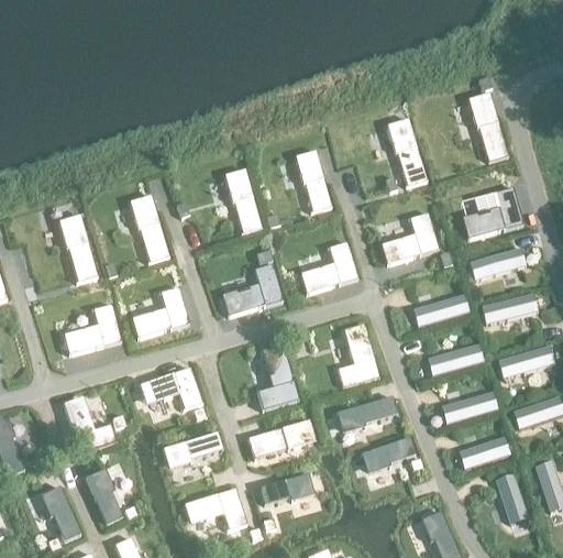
[(492,96),(471,102),(471,104),(478,128),(479,127),(490,161),(509,154),(492,97),(492,96)]
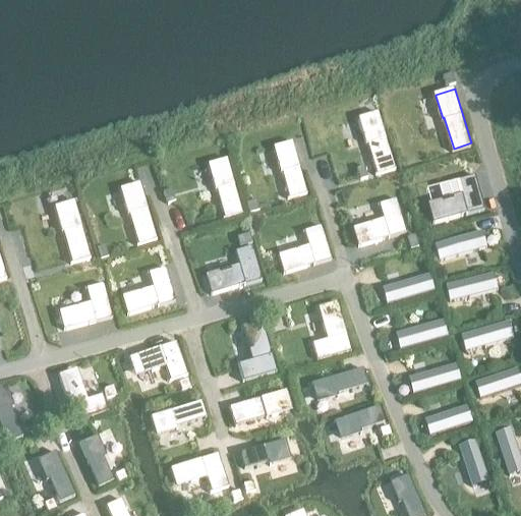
[(380,111),(360,116),(360,118),(367,139),(368,139),(379,170),(396,165),(380,112),(380,111)]
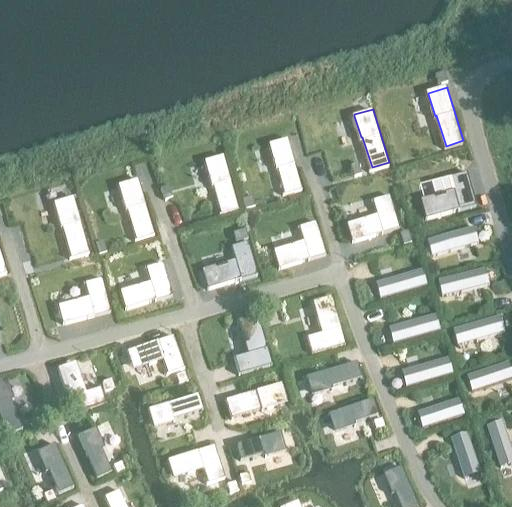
[(288,138),(269,143),(276,167),(278,166),(285,192),(302,187),(288,138)]
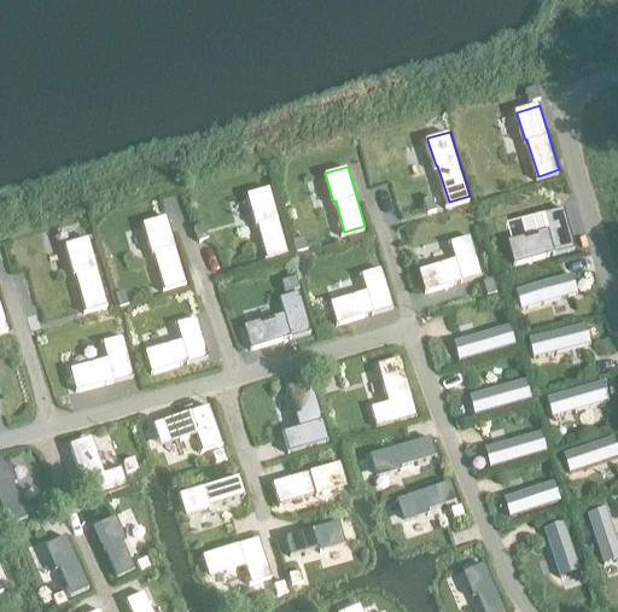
[(270,187),(248,193),(248,194),(256,222),(258,221),(268,256),(287,250),(270,187)]
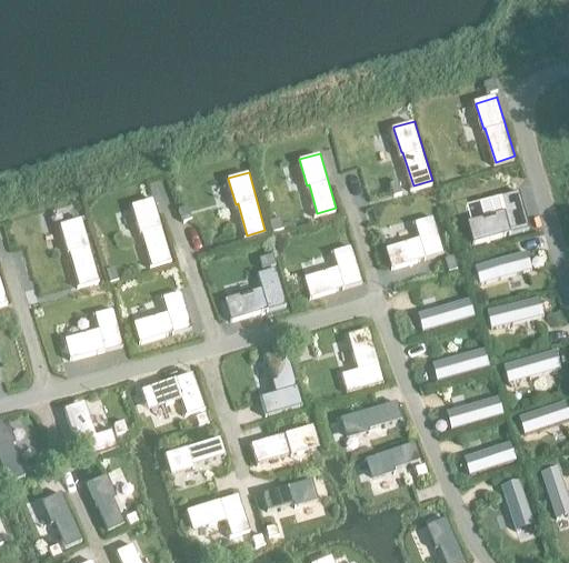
[(398,179),(389,181),(393,193),(401,191),(398,179)]
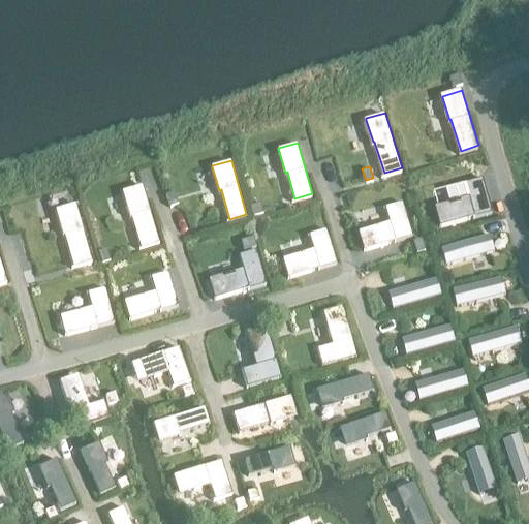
[(469,196),(437,206),(442,223),(490,210),(480,177),(465,181),(469,196)]
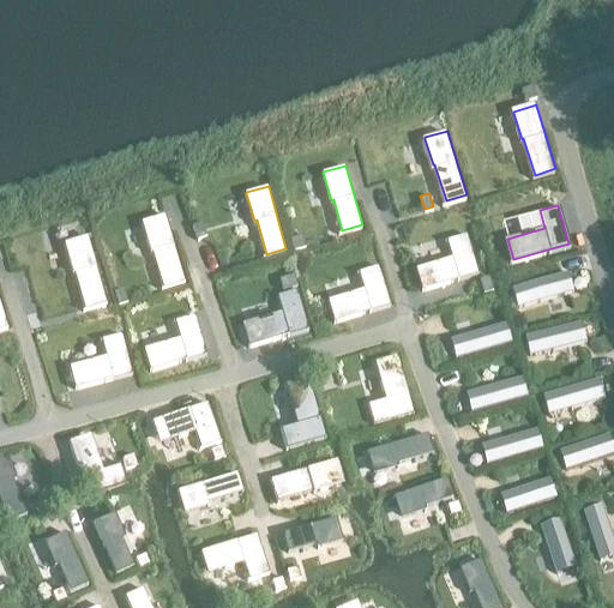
[(166,215),(143,222),(143,223),(151,250),(152,250),(163,286),(185,278),(166,217),(166,215)]
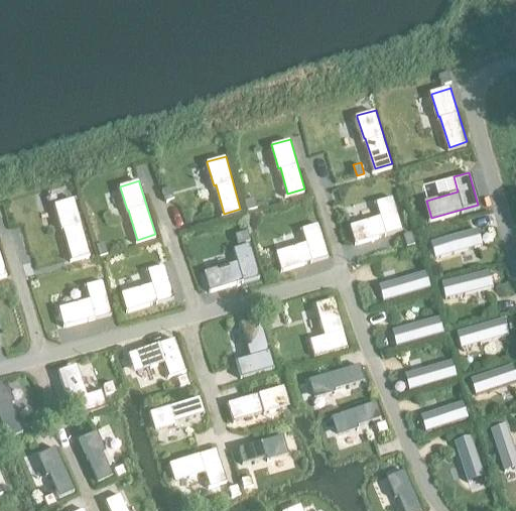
[(169,184),(161,187),(166,200),(173,197),(169,184)]
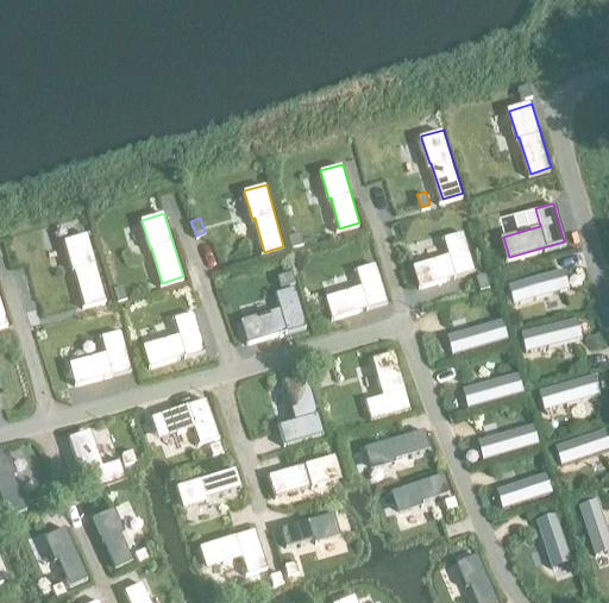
[(450,253),(414,264),(420,286),(475,269),(463,230),(445,236),(450,253)]
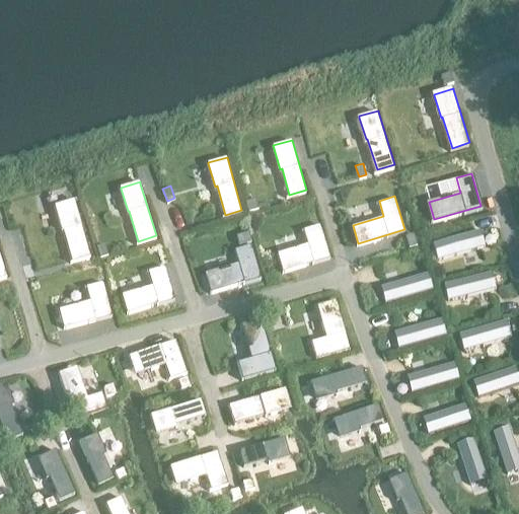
[(75,199),(56,205),(56,206),(62,228),(64,228),(72,259),(90,253),(75,201),(75,199)]
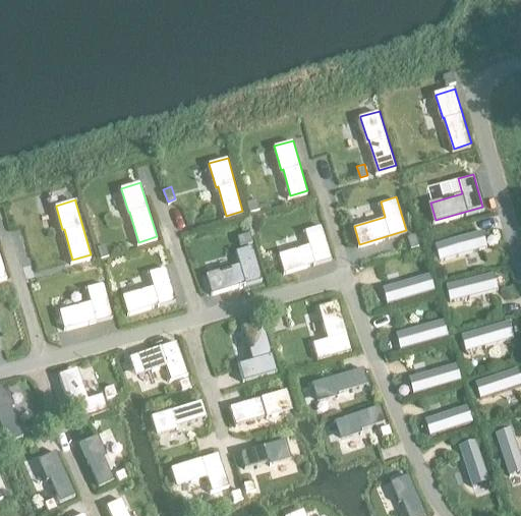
[(310,244),(279,253),(284,271),(331,256),(321,224),(305,228),(310,244)]
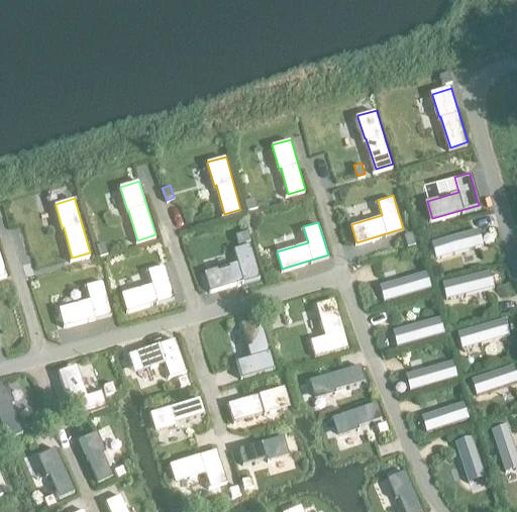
[(478,227),(431,240),(435,257),(482,242),(478,227)]
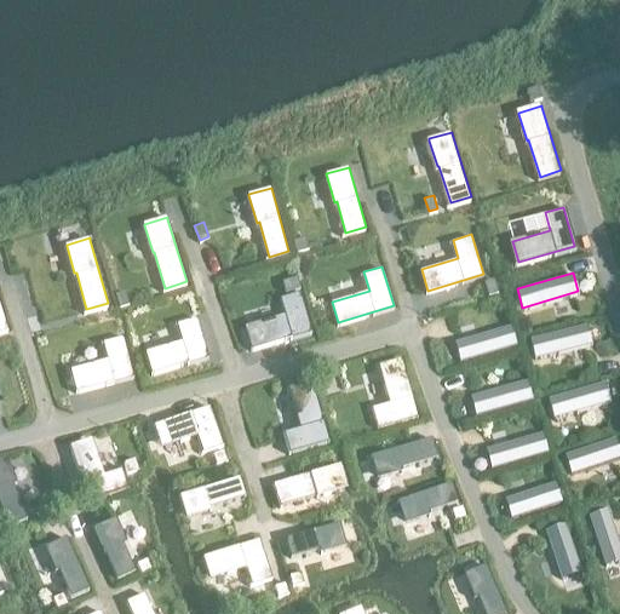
[(494,276),(484,280),(488,293),(498,291),(494,276)]
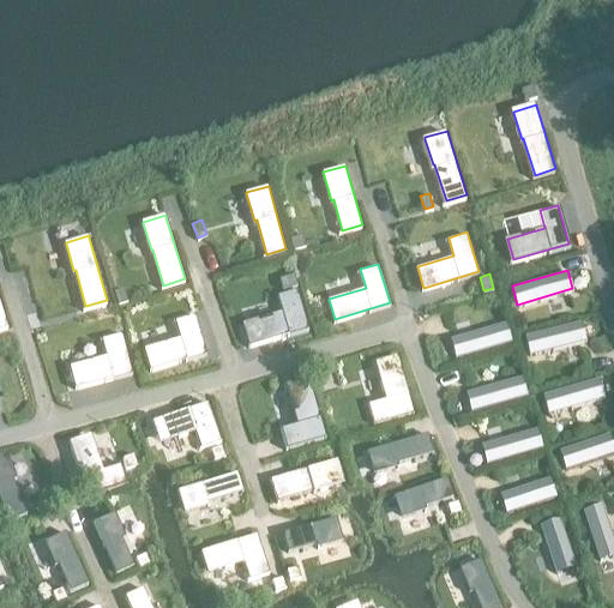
[(124,286),(114,289),(119,302),(128,300),(124,286)]
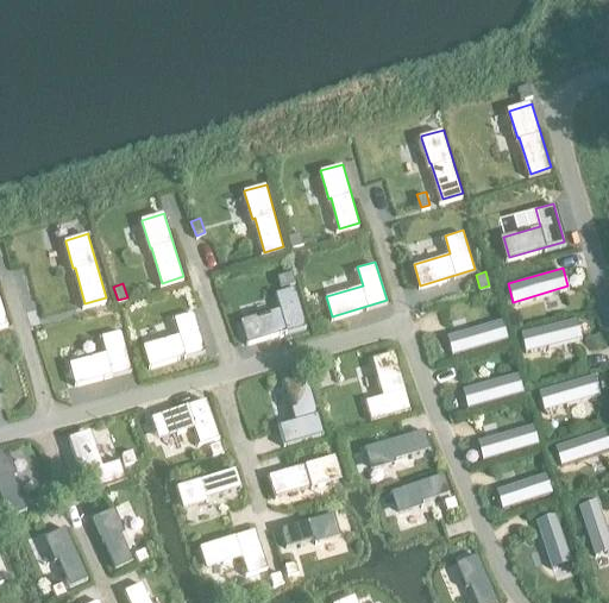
[(280,309),(244,320),(250,340),(305,324),(293,286),(275,290),(280,309)]
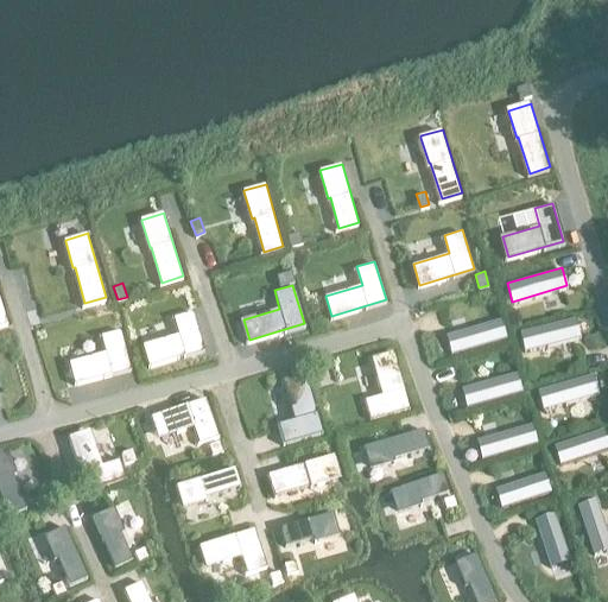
[(179,333),(144,343),(150,365),(204,348),(192,309),(175,315),(179,333)]
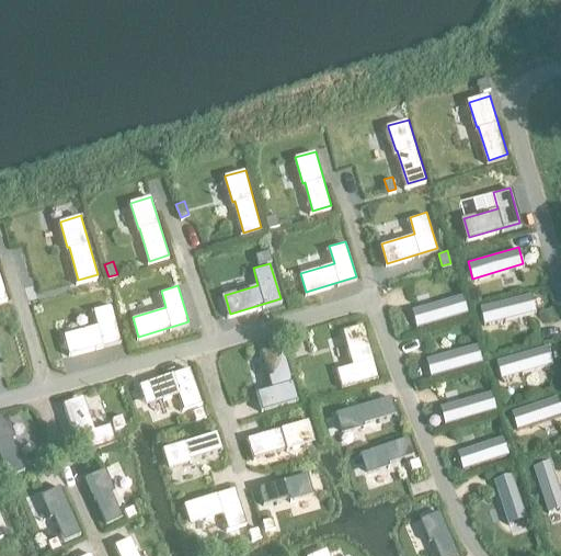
[(531,292),(480,305),(484,321),(536,308),(531,292)]
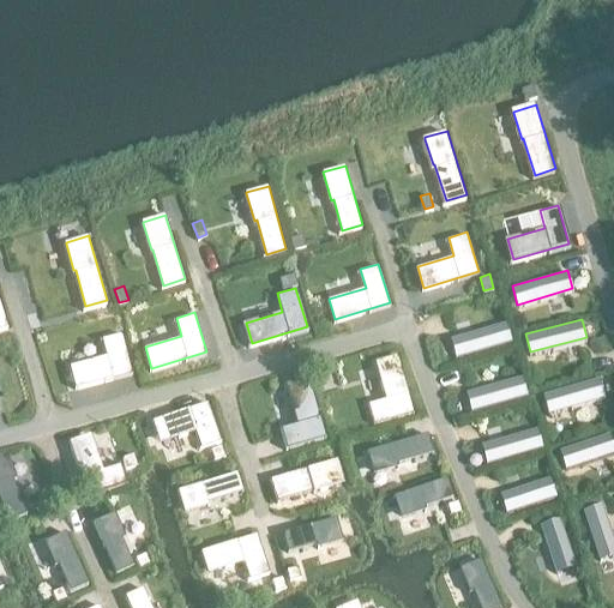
[(505,320),(450,337),(456,355),(511,339),(505,320)]
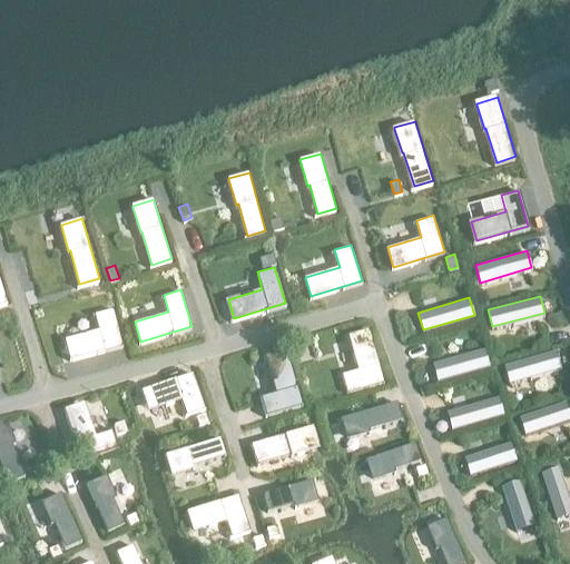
[(99,329),(66,338),(70,358),(123,344),(112,307),(95,312),(99,329)]
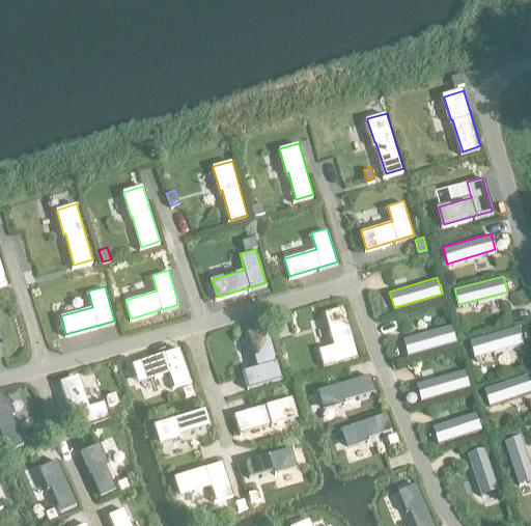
[(334,342),(319,347),(324,363),(358,353),(344,307),(326,312),(334,342)]
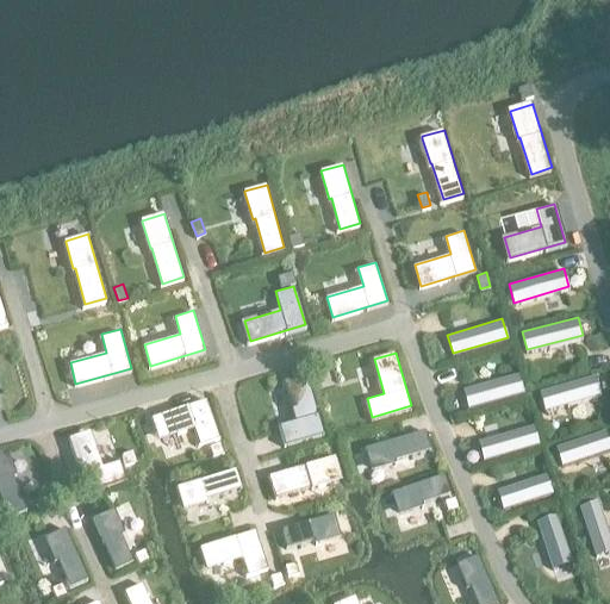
[(518,372),(462,387),(468,406),(523,390),(518,372)]
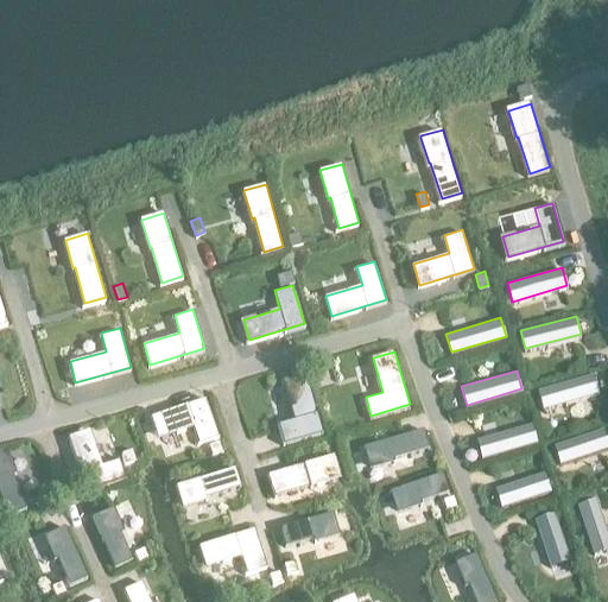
[(593,372),(538,387),(544,406),(599,391),(593,372)]
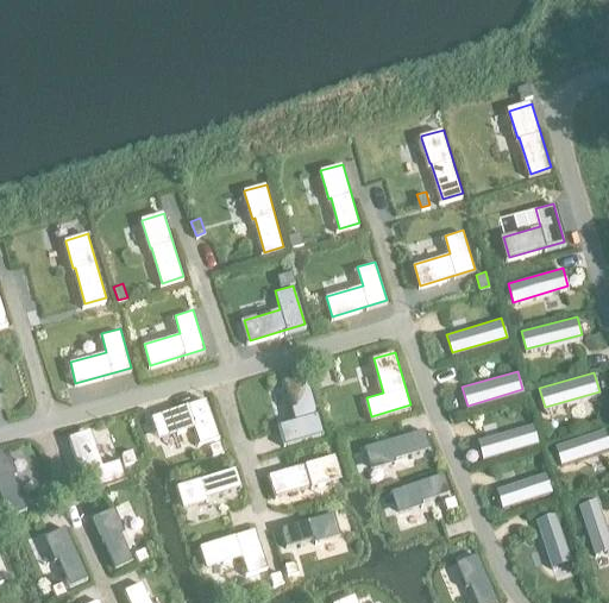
[(296,419),(278,424),(284,443),(322,431),(307,376),(286,382),(296,419)]
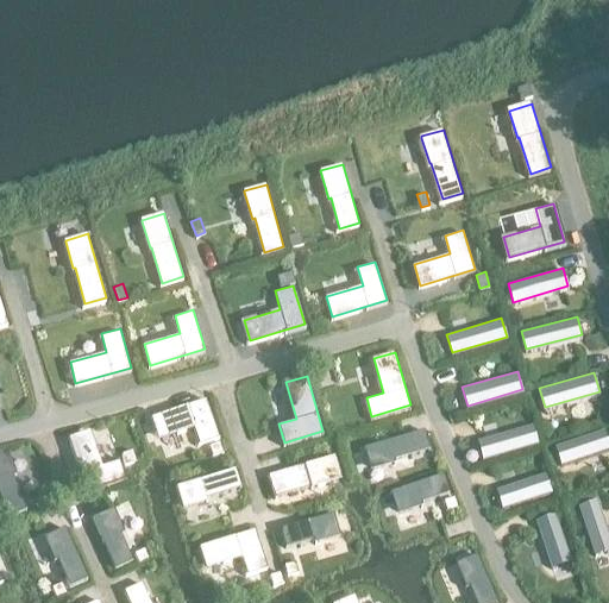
[(205,396),(150,415),(158,435),(194,424),(200,440),(219,434),(205,396)]
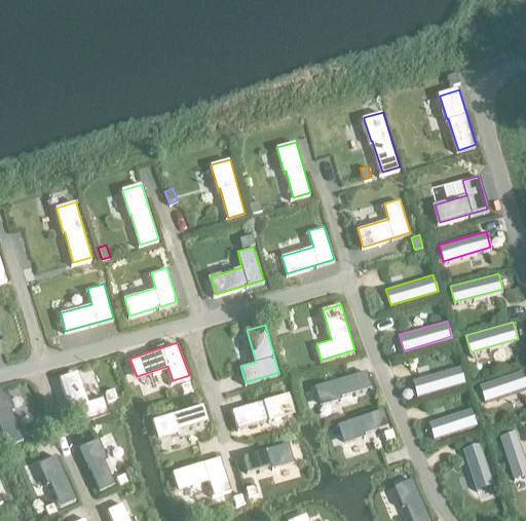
[(223,362),(214,365),(216,371),(225,368),(223,362)]
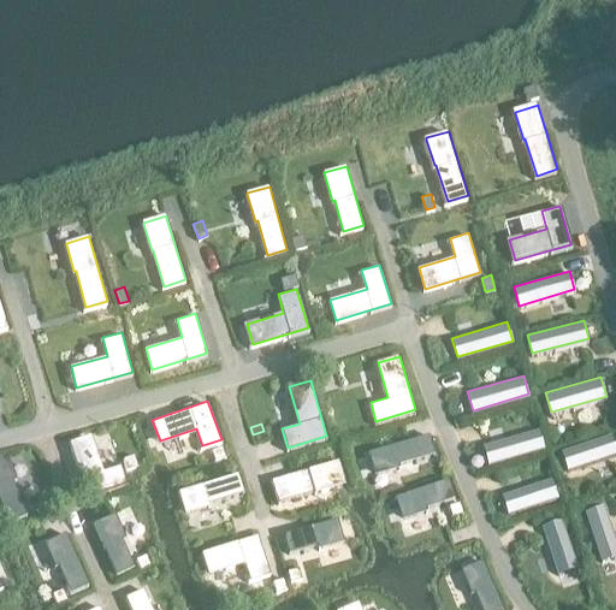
[(539,427),(483,444),(489,462),(544,446),(539,427)]
